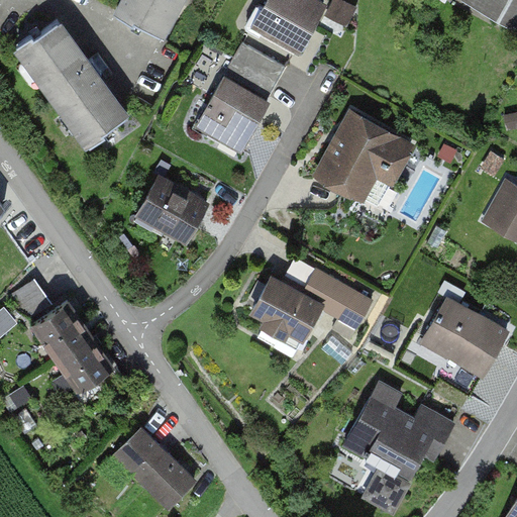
[(123,0),(116,12),(132,21),(137,18),(162,32),(180,0),(123,0)]
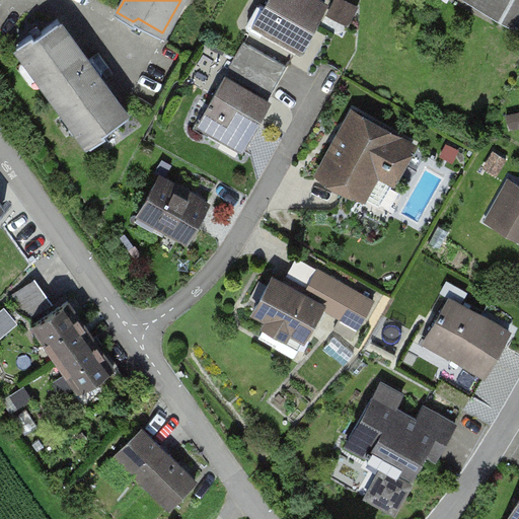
[(325,3),(318,0),(270,0),(267,5),(263,3),(257,5),(248,23),(249,27),(261,34),(265,27),(300,48),(325,3)]
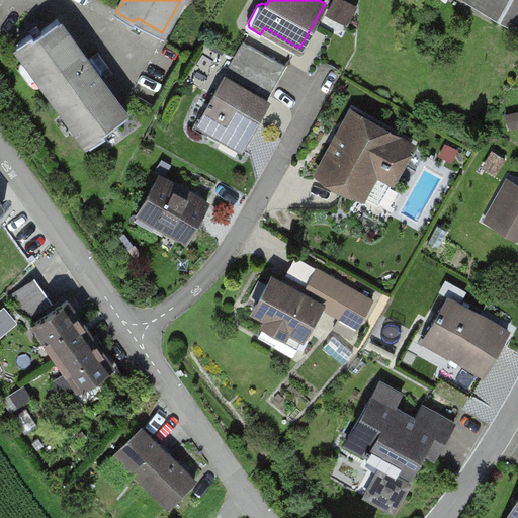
[(352,6),(340,0),(337,0),(331,13),(345,19),(352,6)]
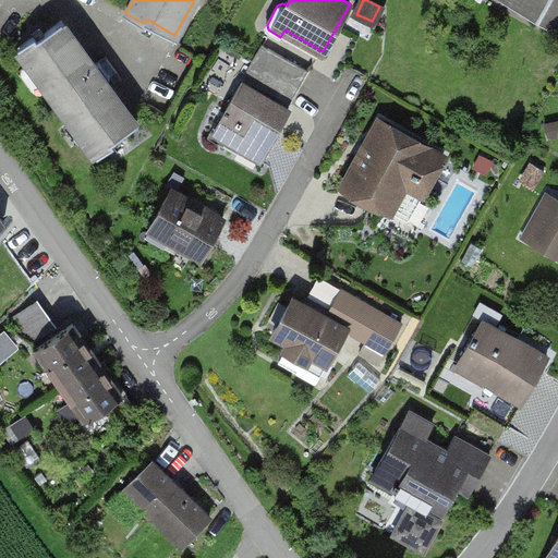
[(557,0),(513,0),(529,8),(524,15),(557,32),(557,29),(557,0)]
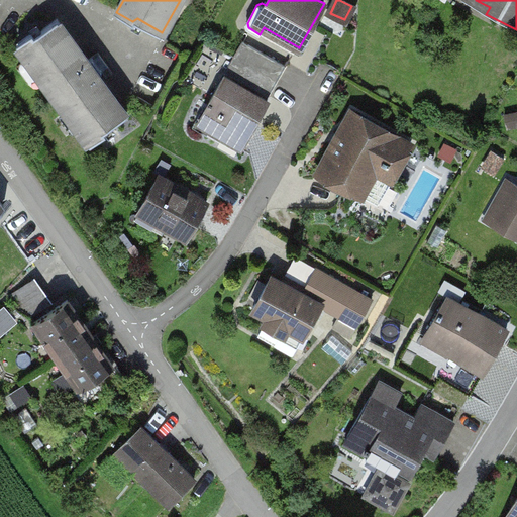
[(88,63),(58,22),(37,37),(33,32),(16,44),(29,63),(31,61),(43,77),(40,79),(66,113),(69,111),(81,127),(78,129),(90,146),(106,135),(104,131),(126,115),(95,73),(100,69),(93,60),(88,63)]
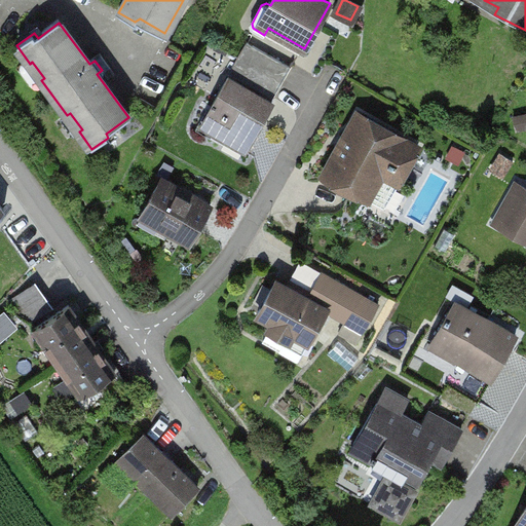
[(291,67),(249,43),(231,73),(273,98),(291,67)]
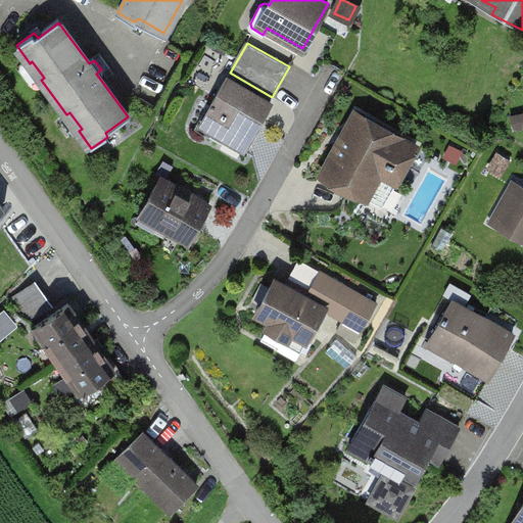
[(271,104),(227,79),(201,125),(245,149),(271,104)]
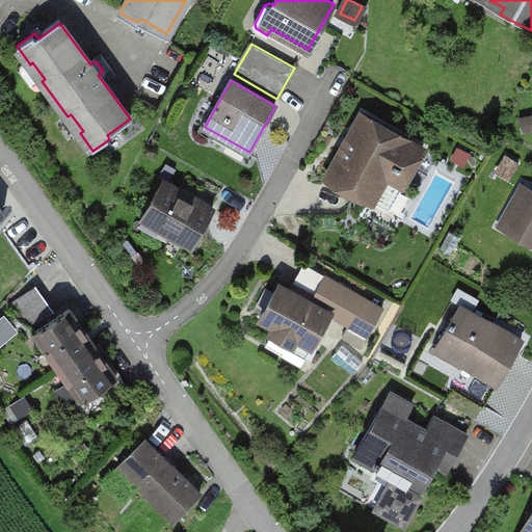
[(362,116),(328,179),(390,212),(424,150),(362,116)]
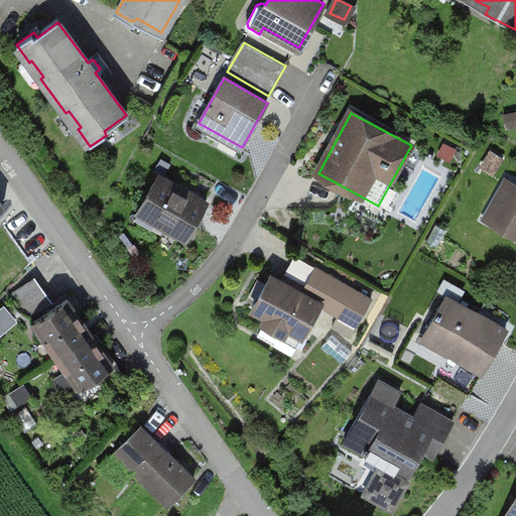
[(207,204),(159,177),(141,211),(188,237),(207,204)]
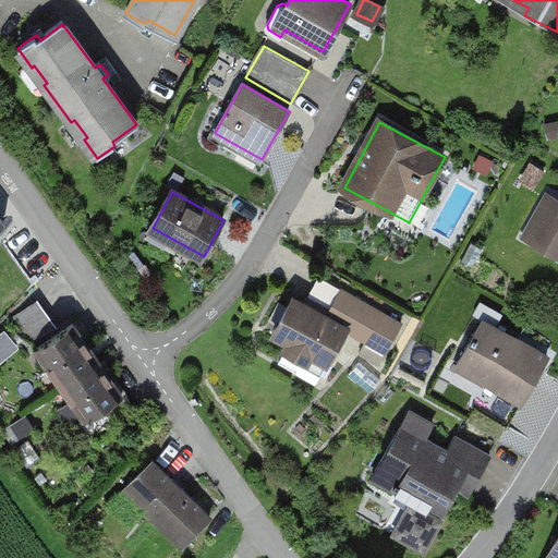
[(557,199),(548,194),(524,238),(556,256),(557,252),(557,199)]
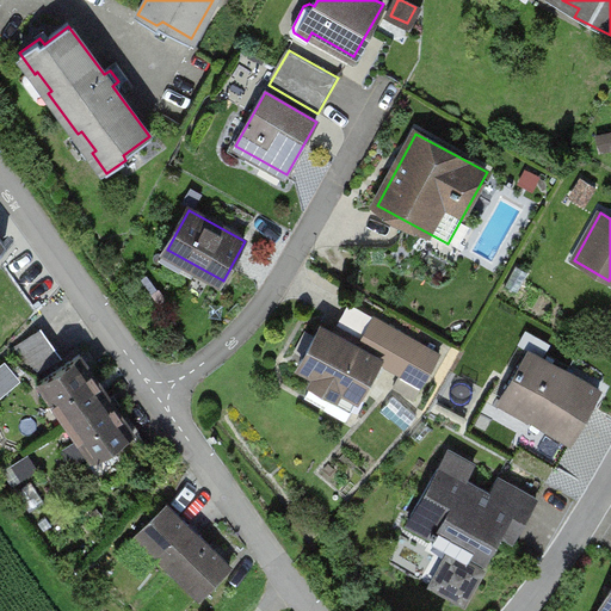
[(327,403),(353,419),(364,399),(359,396),(381,360),(389,365),(397,351),(409,358),(418,345),(375,320),(358,349),(322,327),(301,364),(319,374),(313,384),(332,396),(327,403)]
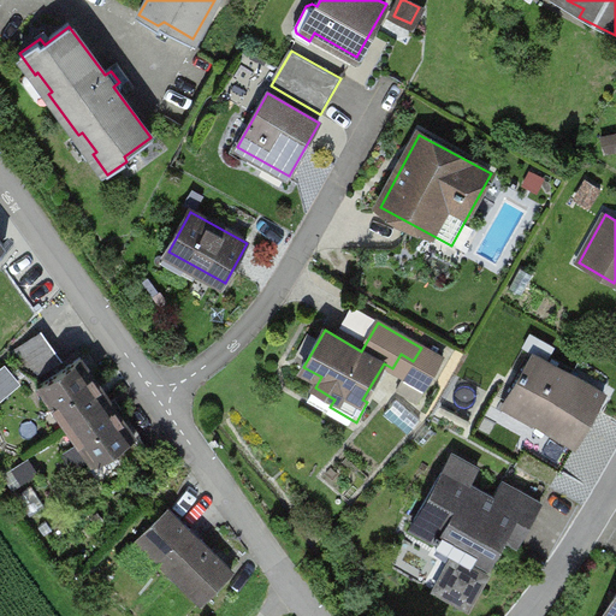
[(63,361),(42,333),(13,355),(34,383),(63,361)]
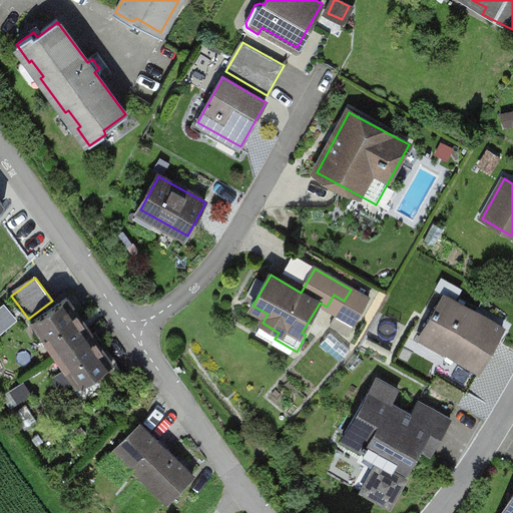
[(503,329),(444,296),(424,332),(447,345),(444,350),(448,352),(434,375),(467,393),(503,329)]
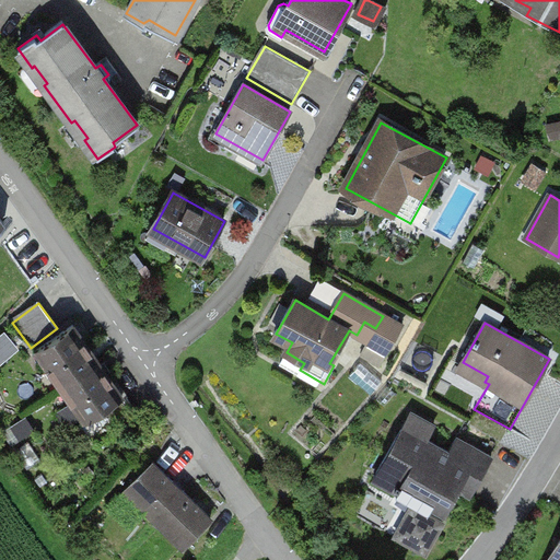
[(98,359),(73,324),(35,351),(59,386),(98,359)]
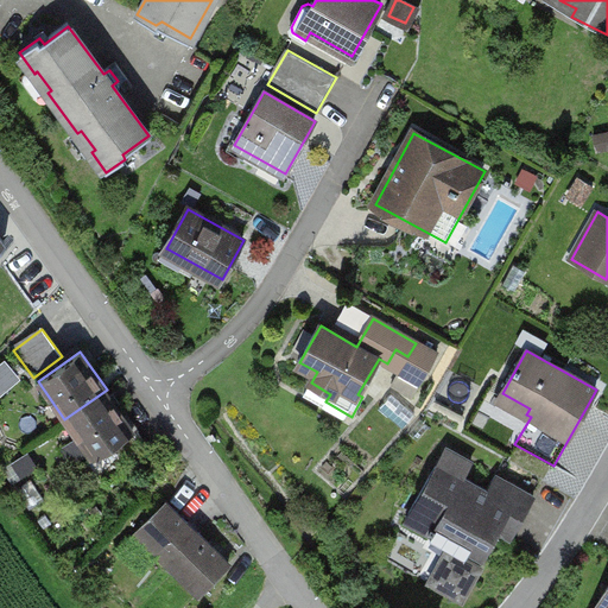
[(6,358),(0,362),(0,390),(2,392),(21,374),(6,358)]
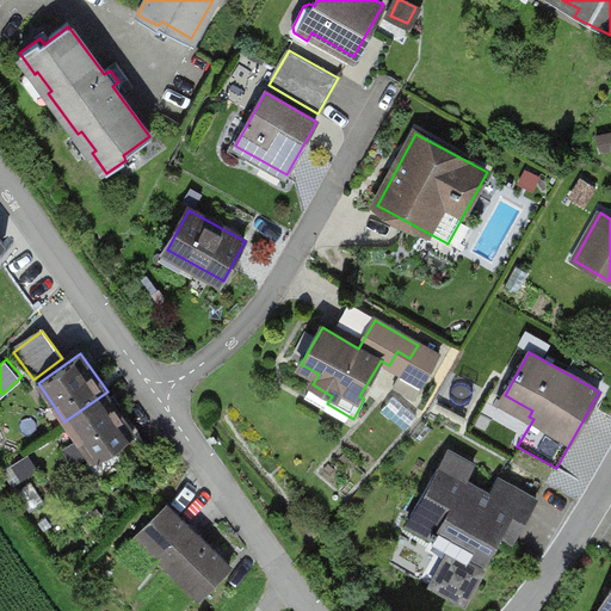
[(136,432),(107,392),(65,421),(93,462),(88,466),(99,481),(128,461),(117,446),(136,432)]
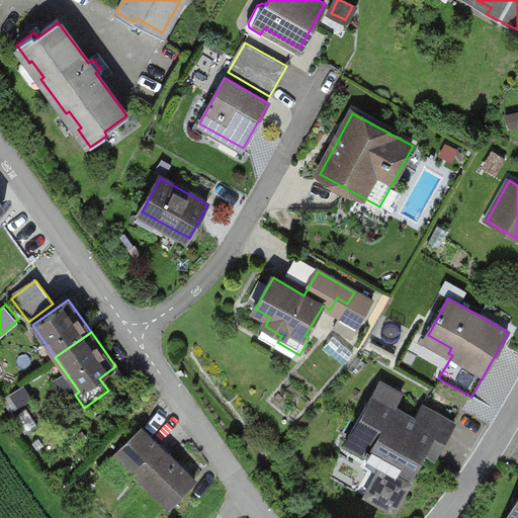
[(404,395),(380,381),(346,442),(367,454),(372,445),(396,458),(383,482),(378,479),(368,495),(395,510),(409,485),(395,477),(401,465),(414,472),(429,445),(441,452),(457,423),(422,404),(415,418),(397,407),(404,395)]
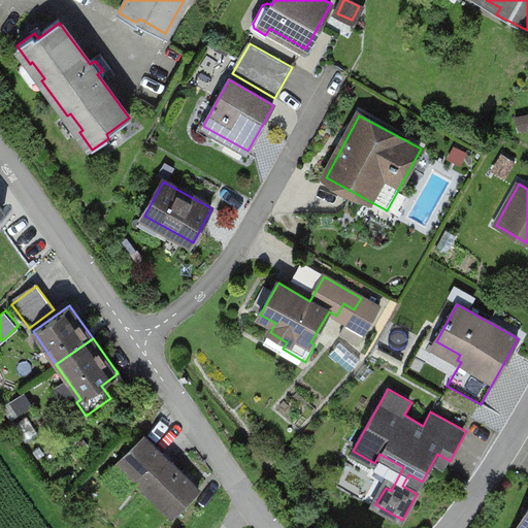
[(201,489),(145,436),(122,460),(137,474),(134,477),(174,517),(201,489)]
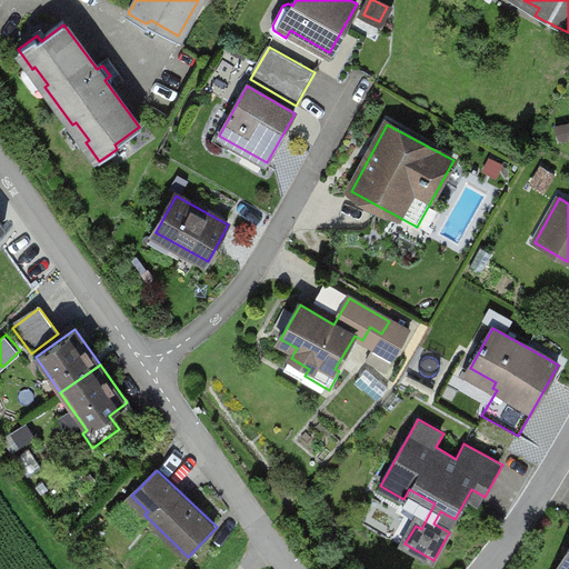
[(568,568),(568,548),(558,567),(562,568),(568,568)]
